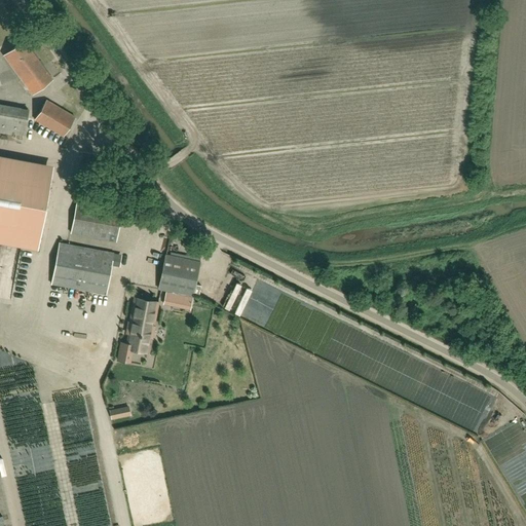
[(51,79),(24,41),(3,55),(32,94),(51,79)]
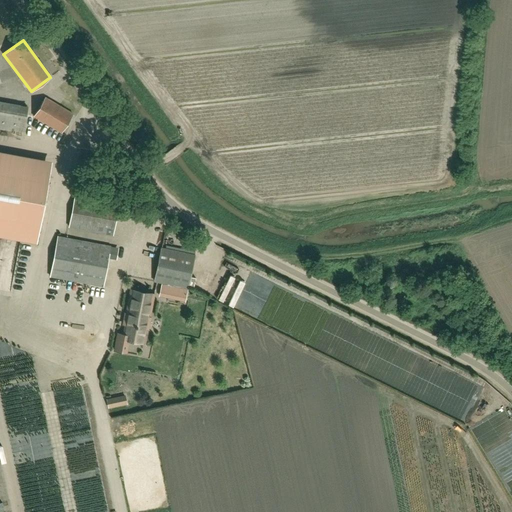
[(72,114),(44,97),(33,116),(61,133),(72,114)]
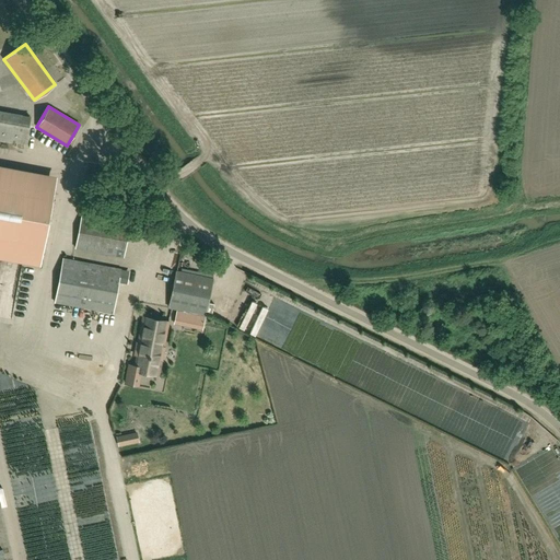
[(0,111),(0,140),(25,141),(26,112),(0,111)]
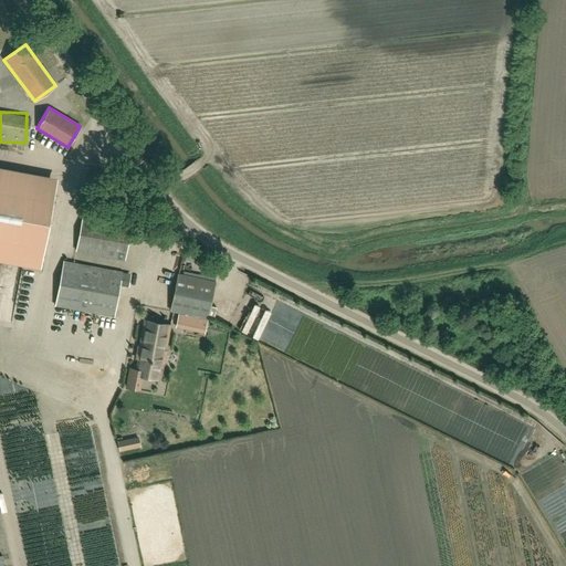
[(0,260),(40,268),(52,201),(0,191),(0,260)]
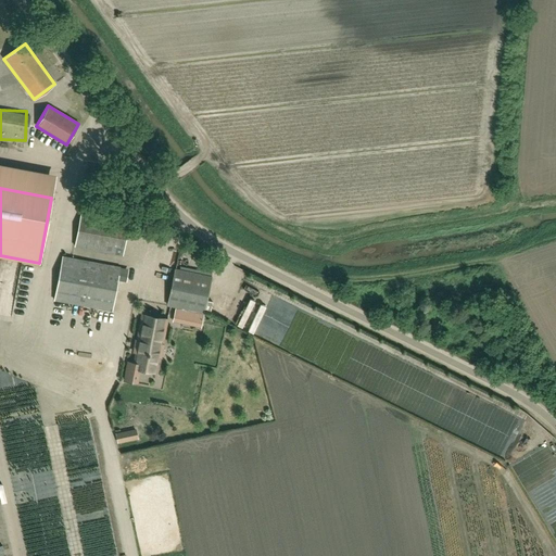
[(74,245),(122,255),(128,223),(80,214),(74,245)]
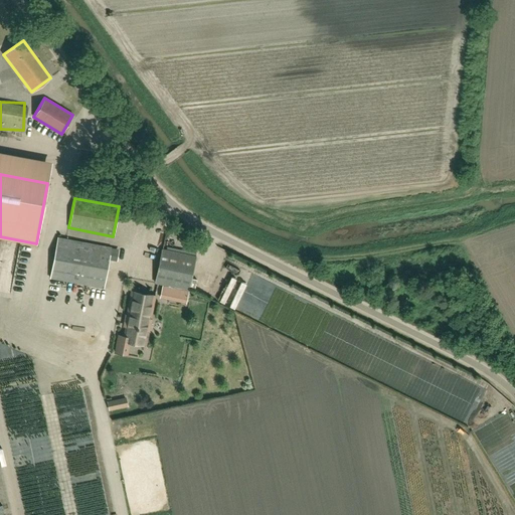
[(111,247),(57,237),(50,278),(104,288),(111,247)]
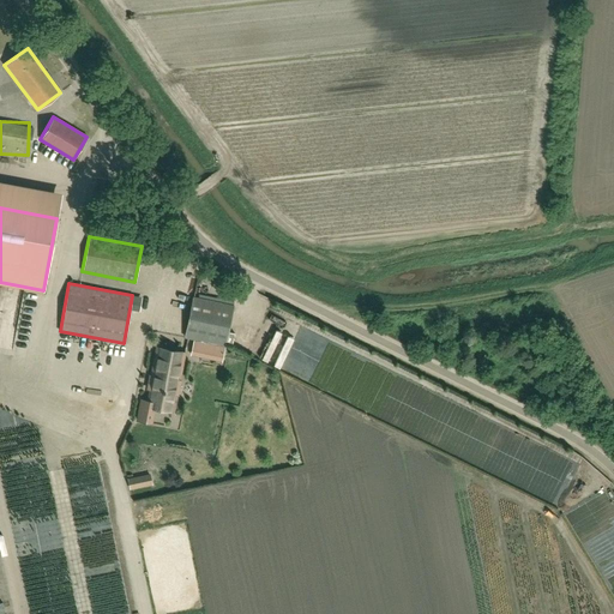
[(185,337),(224,345),(233,307),(193,298),(185,337)]
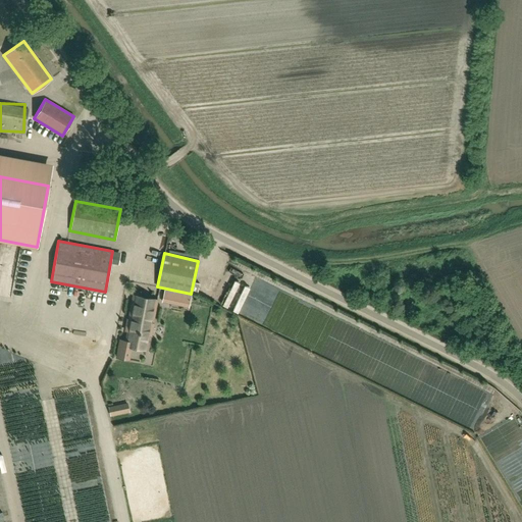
[(129,320),(127,331),(125,342),(120,341),(116,357),(128,360),(132,347),(146,350),(149,335),(151,336),(154,324),(153,323),(157,300),(148,299),(142,298),(133,296),(128,320),(129,320)]
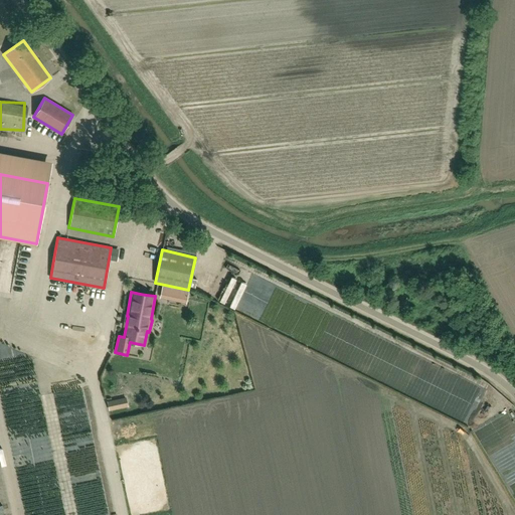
[(128,407),(126,398),(107,402),(109,411),(128,407)]
